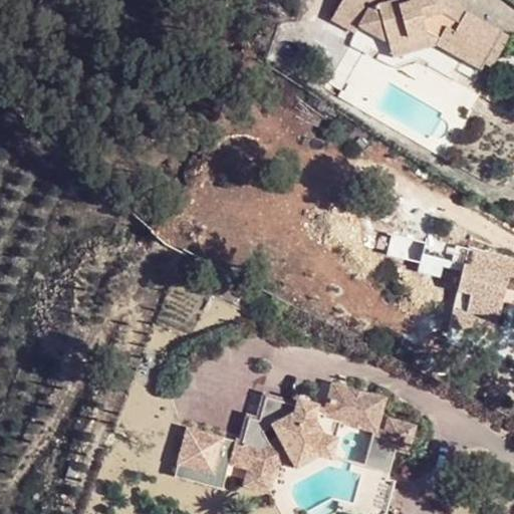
[(461,57),(479,67),(482,62),(499,32),(465,11),(460,18),(438,6),(436,0),(339,0),(330,16),(355,31),(367,11),(380,10),(390,43),(410,38),(409,33),(429,29),(440,36),(437,43),(461,57)]
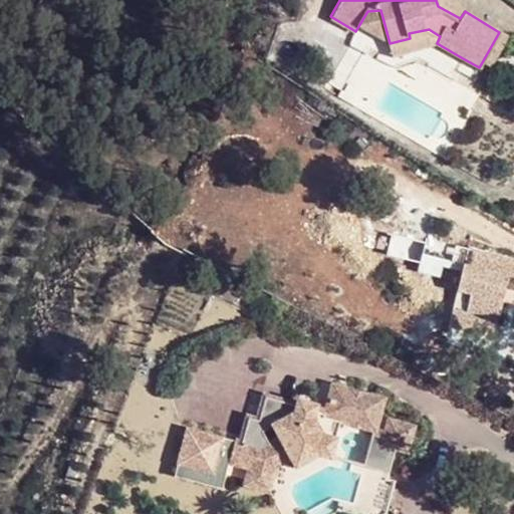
[(460,18),(465,11),(453,0),(436,0),(438,6),(460,18)]
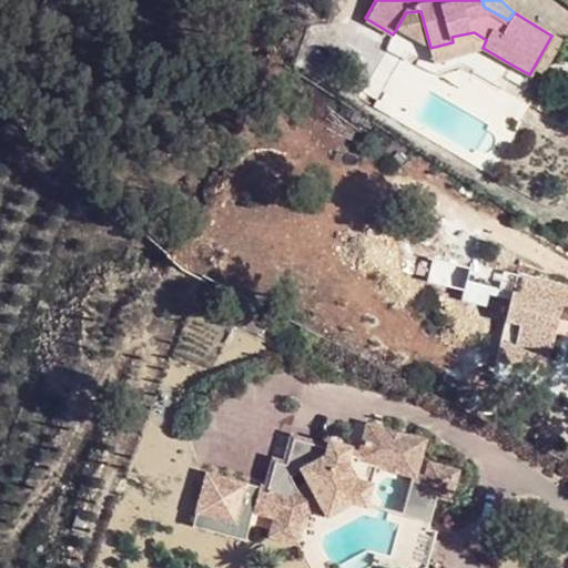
[(453,42),(430,48),(433,57),(435,59),(483,48),(486,40),(474,32),(452,37),(453,42)]
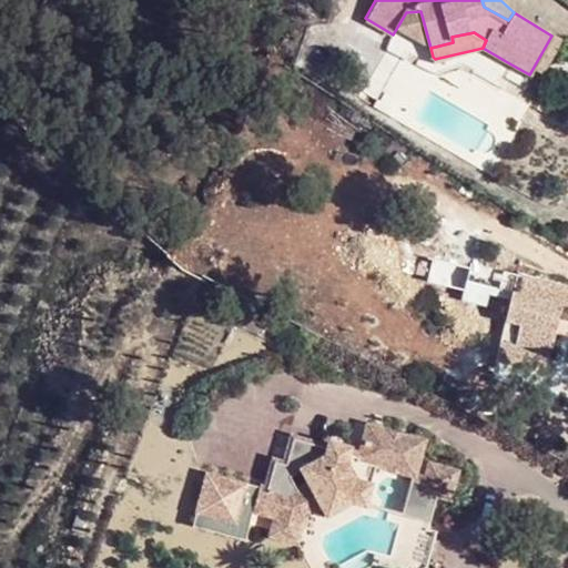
[(551,36),(533,69),(540,74),(560,41),(551,36)]
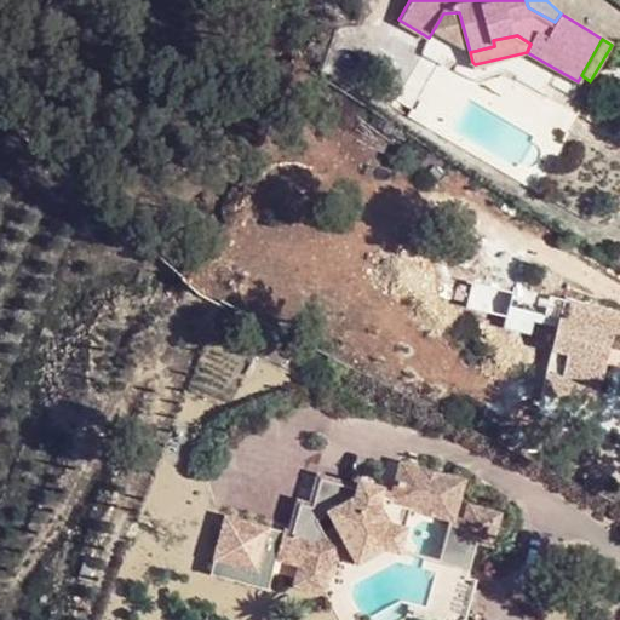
[(546,378),(600,390),(614,333),(619,333),(619,310),(566,298),(546,378)]
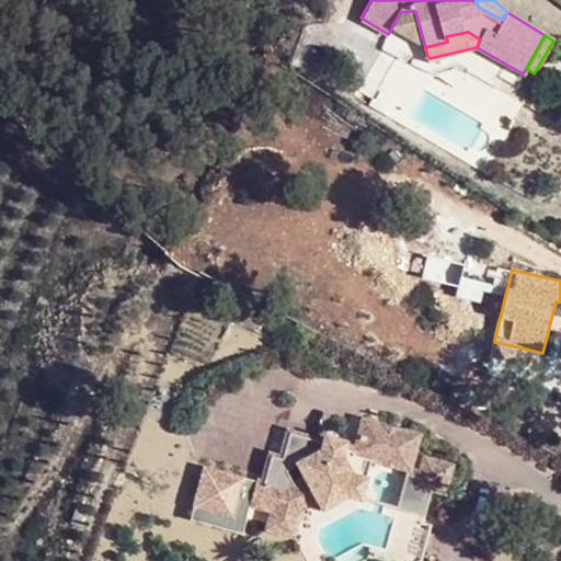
[(491,355),(539,367),(542,353),(494,342),(491,355)]
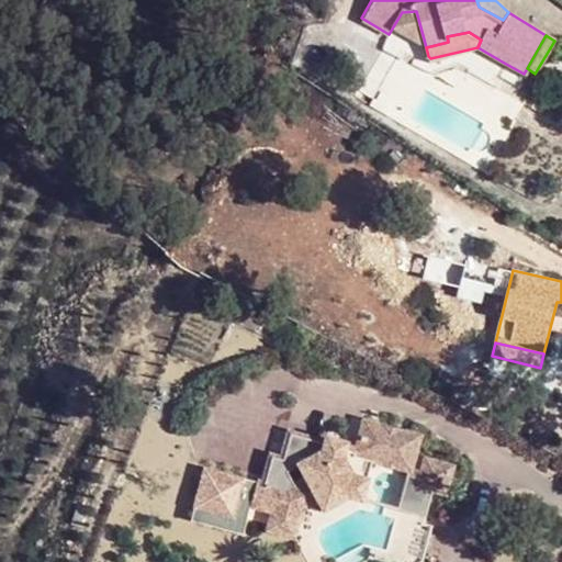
[(280,513),(278,521),(303,527),(307,514),(324,504),(360,482),(369,483),(374,461),(415,472),(424,438),(370,425),(362,452),(351,449),(352,445),(335,438),(332,446),(299,436),(291,461),(281,458),(274,483),(267,481),(259,507),(280,513)]
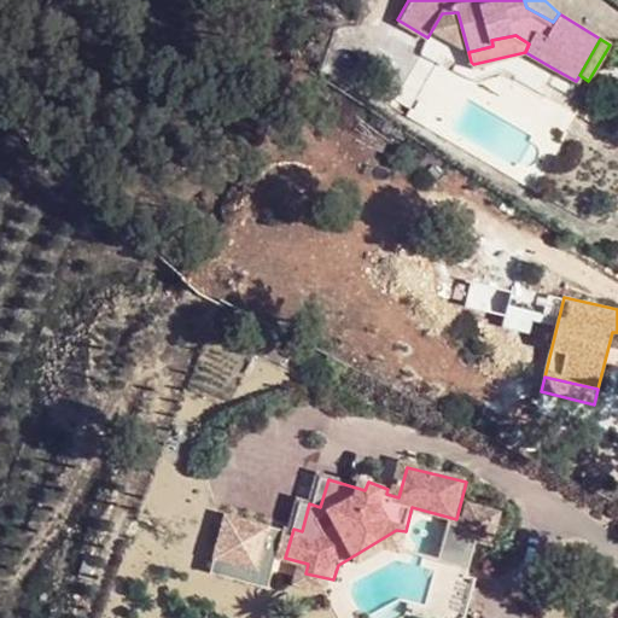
[(473,508),(468,523),(482,526),(478,540),(495,544),(503,514),(473,508)]
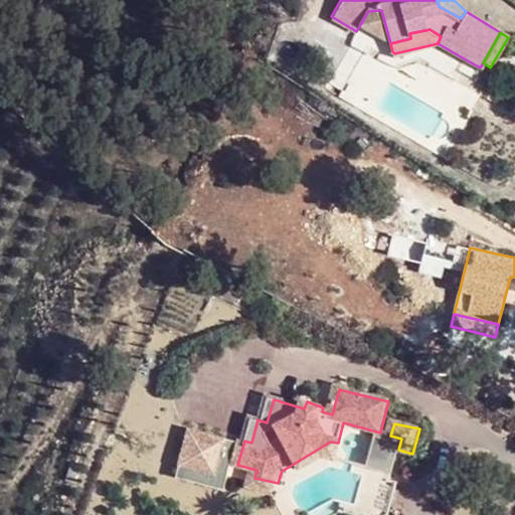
[(390,436),(380,433),(370,471),(393,476),(398,450),(401,439),(390,436)]
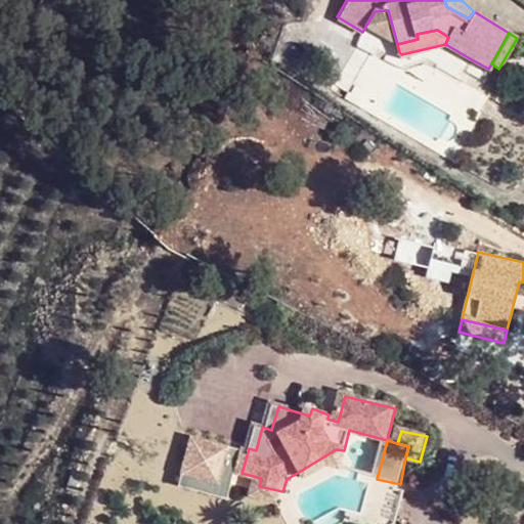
[(344,450),(336,449),(302,470),(307,479),(334,467),(341,468),(344,450)]
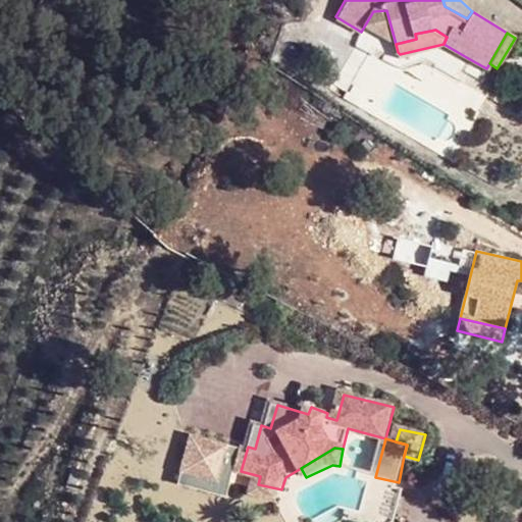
[(281,489),(258,484),(255,494),(278,500),(281,489)]
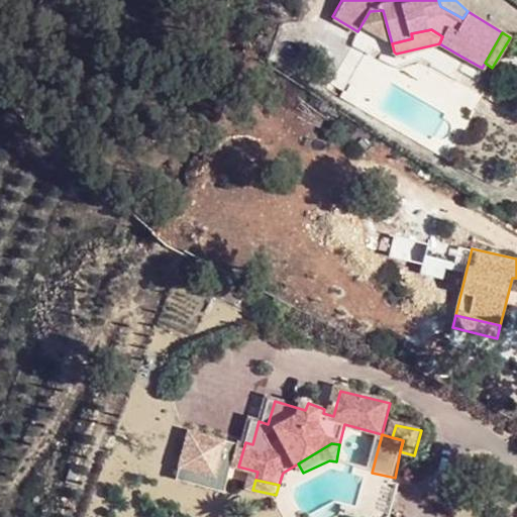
[(393,516),(400,489),(371,481),(364,510),(348,506),(345,516),(344,516),(393,516)]
